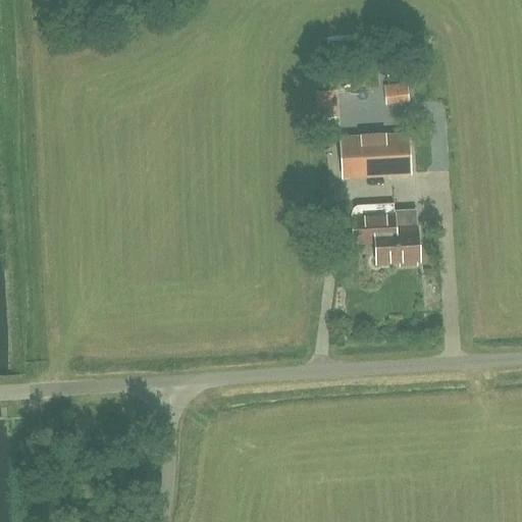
[(386,68),(387,81),(409,77),(408,66),(386,68)]
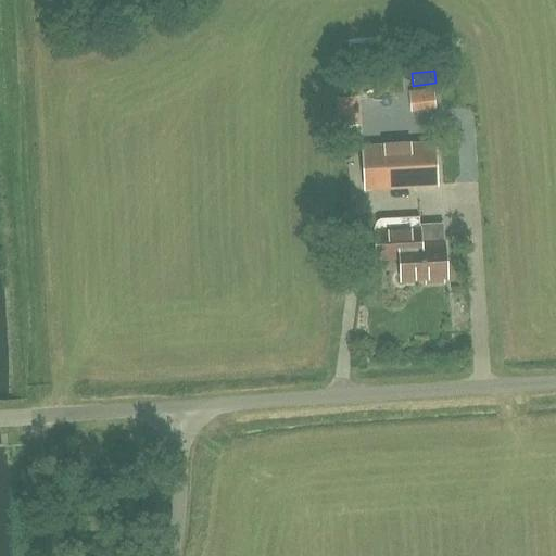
[(436,109),(433,89),(409,92),(411,111),(436,109)]
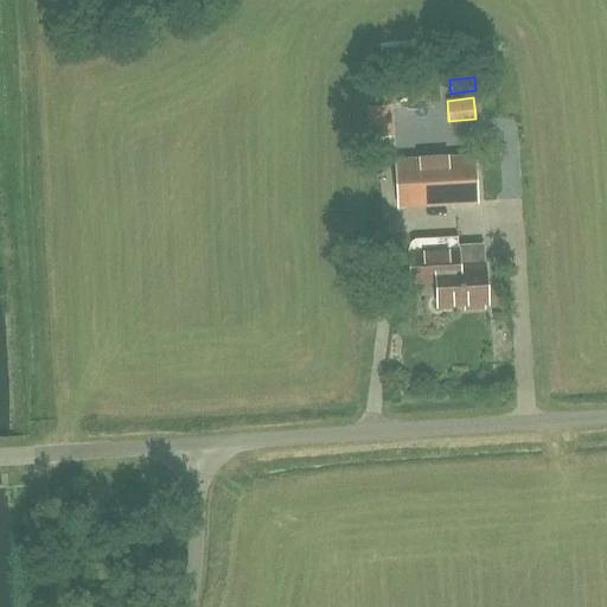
[(393,104),(369,106),(371,138),(394,135),(393,104)]
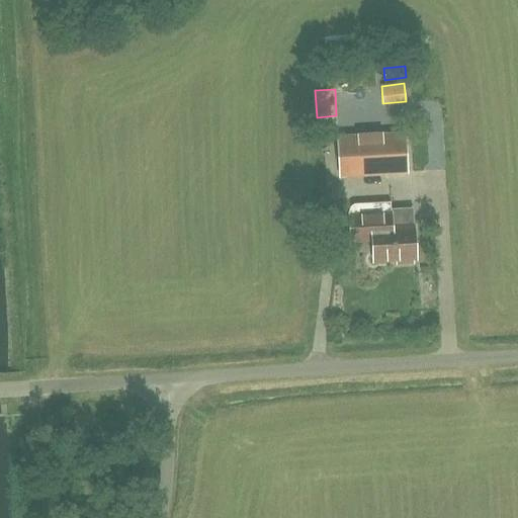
[(405,135),(338,138),(339,157),(340,175),(340,177),(342,177),(360,176),(407,174),(405,135)]
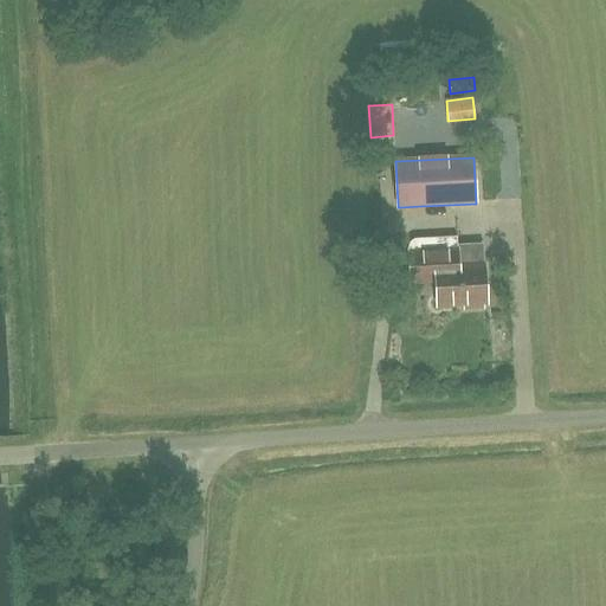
[(484,308),(484,303),(488,303),(485,268),(459,269),(458,250),(457,250),(456,238),(414,240),(412,242),(410,243),(408,244),(408,246),(408,247),(408,252),(411,252),(413,283),(437,282),(439,305),(465,304),(465,309),(484,308)]
